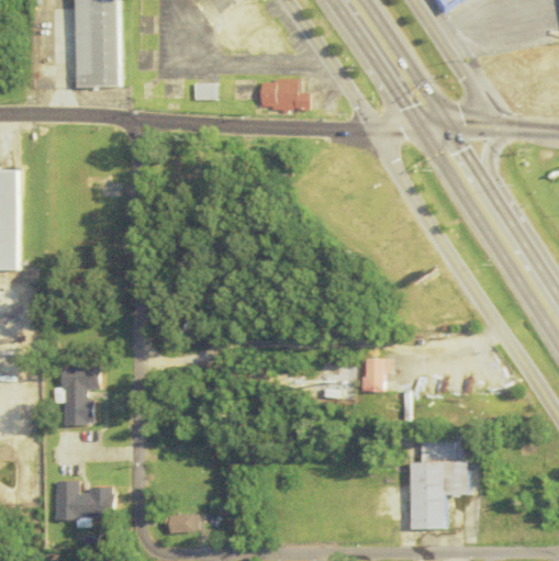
[(73,0),(74,87),(116,86),(116,0),(73,0)]
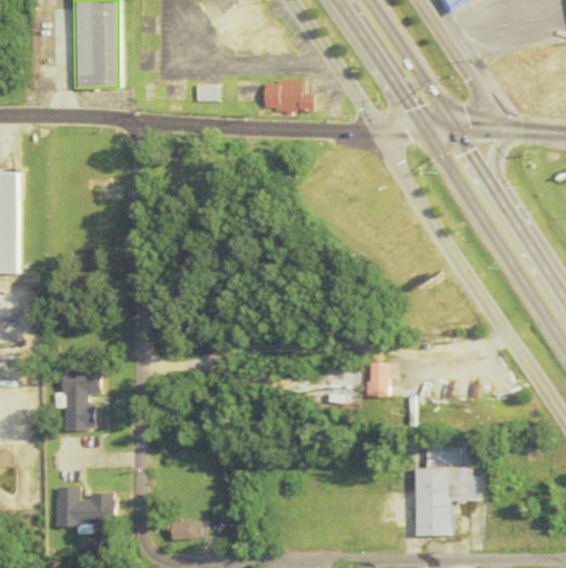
[(439,0),(448,15),(470,0),(439,0)]
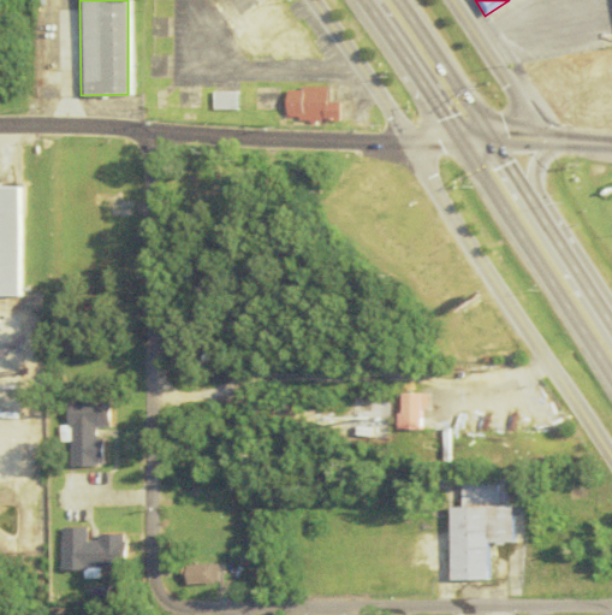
[(324,86),(280,87),(281,120),(337,119),(336,101),(324,101),(324,86)]
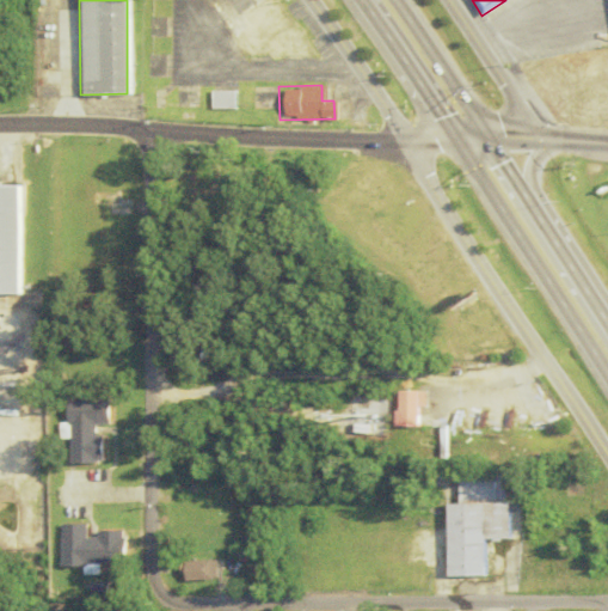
[(231,90),(207,90),(207,108),(231,108),(231,90)]
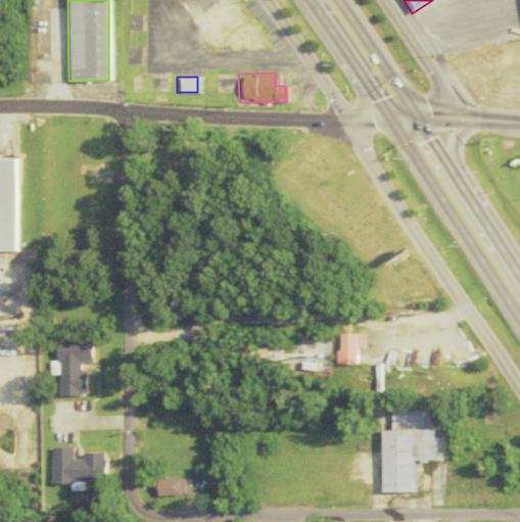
[(0,250),(15,251),(15,157),(0,156),(0,250)]
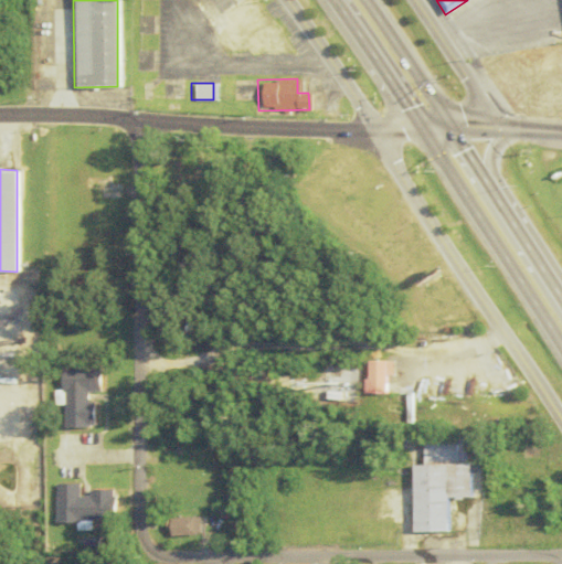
[(149,316),(151,323),(163,319),(161,311),(149,316)]
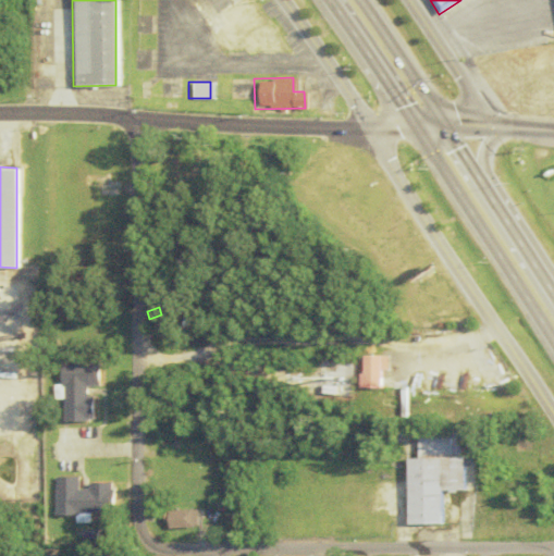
[(359,386),(382,387),(383,355),(360,354),(359,386)]
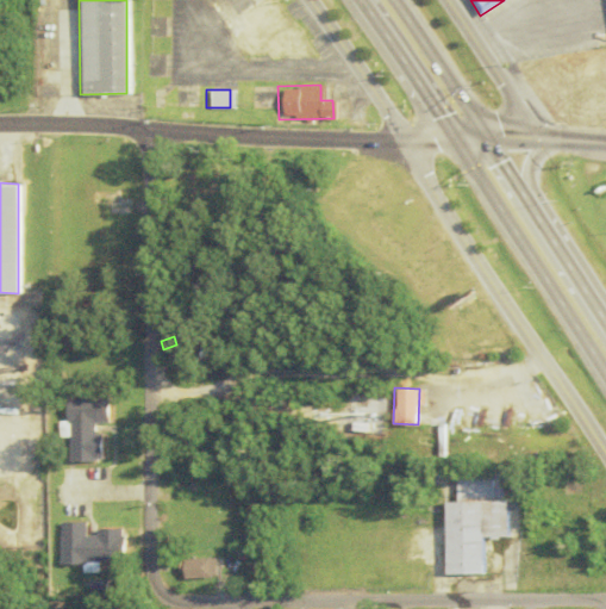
[(101,434),(93,434),(93,423),(106,423),(106,397),(66,397),(66,460),(101,460),(101,434)]
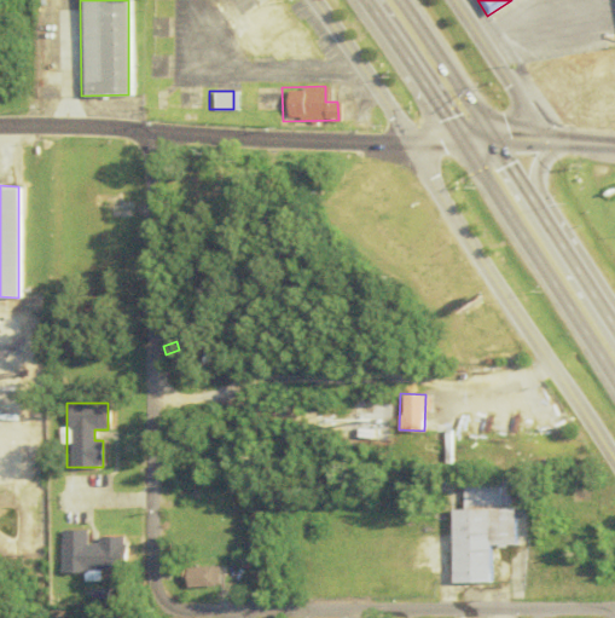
[(452,582),(491,582),(489,544),(515,544),(514,478),(436,479),(436,492),(459,491),(459,508),(452,508),(452,582)]
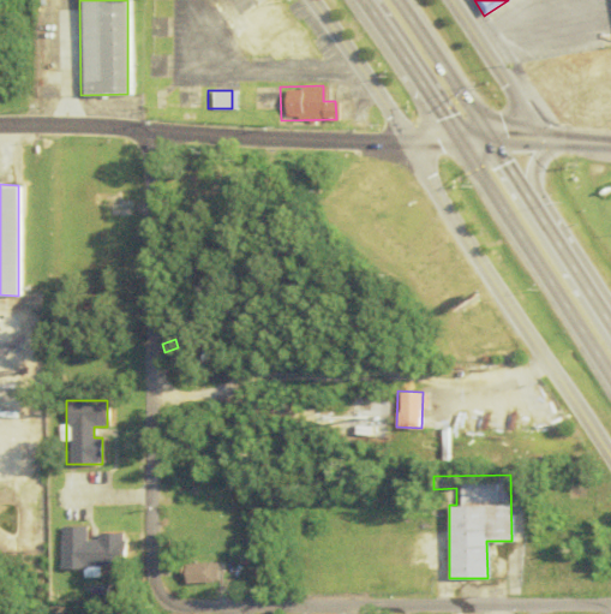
[(94,532),(94,538),(84,538),(84,525),(60,525),(60,566),(124,566),(124,532),(94,532)]
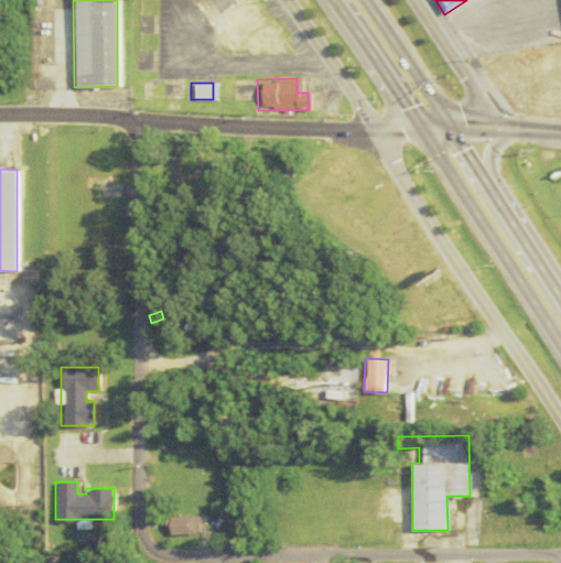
[(200,533),(200,516),(170,516),(170,533),(200,533)]
